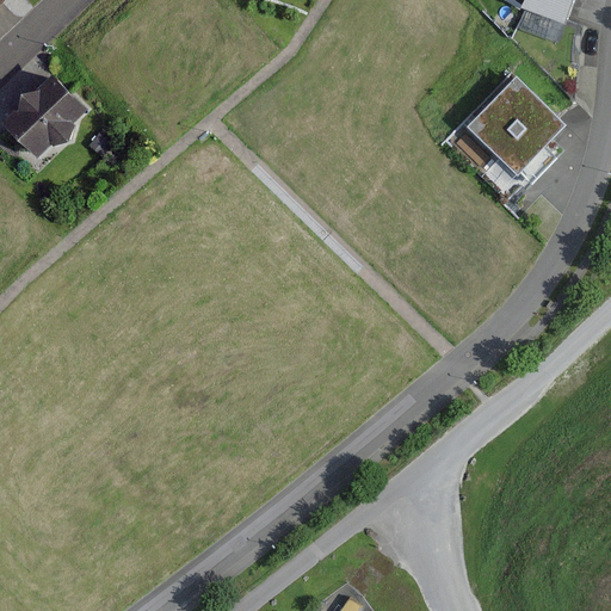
[(576,0),(525,0),(522,6),(520,8),(525,11),(518,30),(556,44),(563,25),(567,26),(576,0)]
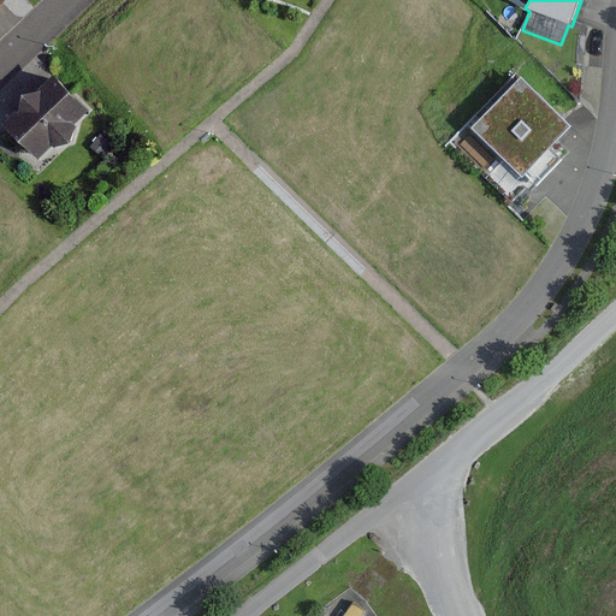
[(573,126),(521,77),(519,80),(515,75),(473,118),(477,123),(472,128),(523,178),(573,126)]
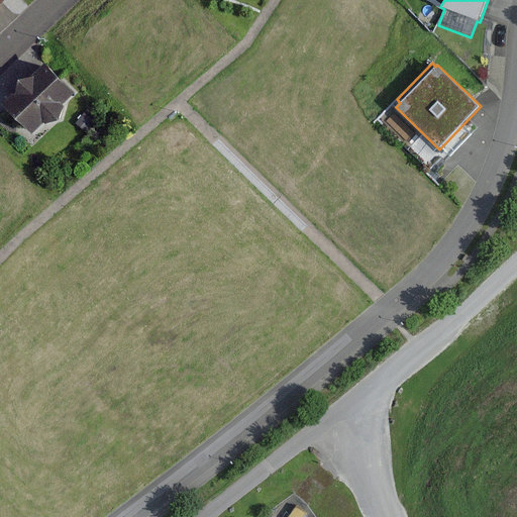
[(74,94),(45,64),(31,78),(19,81),(16,93),(3,105),(32,134),(44,123),(46,125),(60,120),(65,107),(63,105),(74,94)]
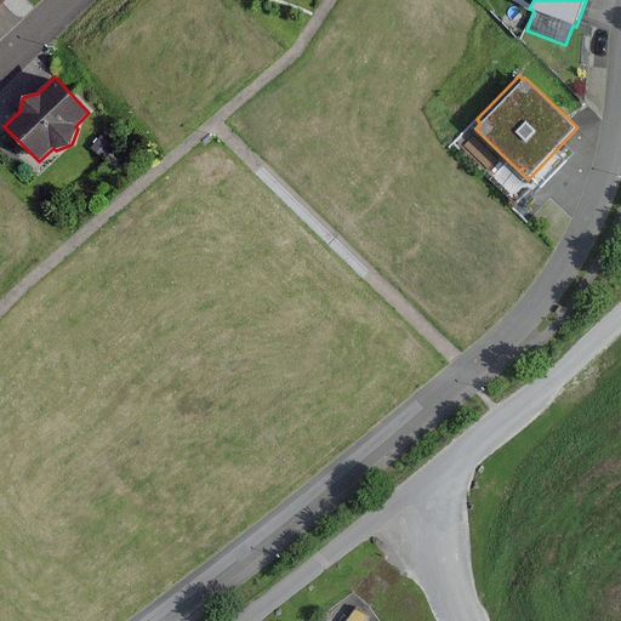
[(114,146),(101,136),(90,149),(103,160),(114,146)]
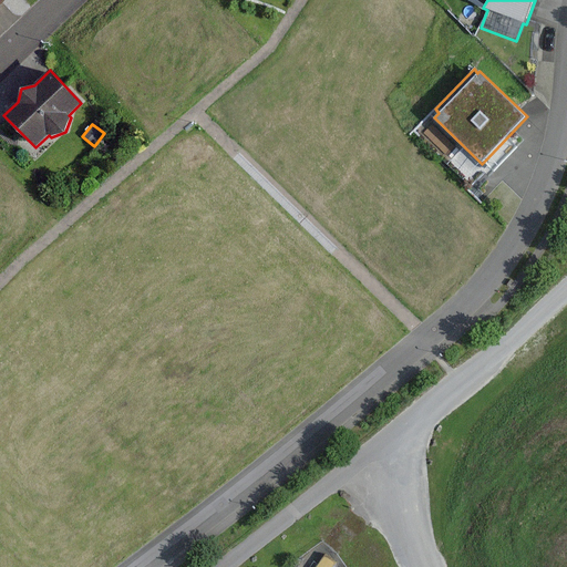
[(454,146),(432,125),(424,133),(446,155),(454,146)]
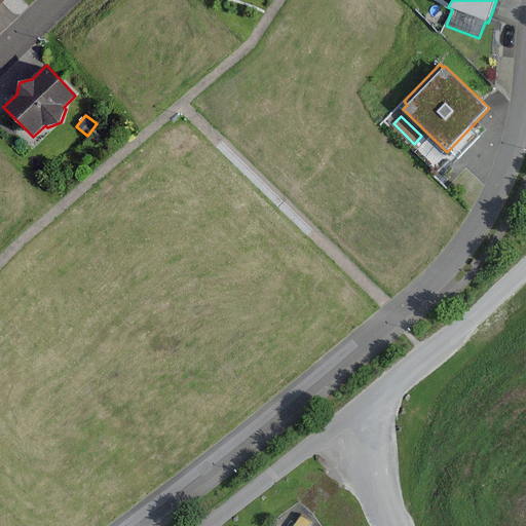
All buildings are outlined.
